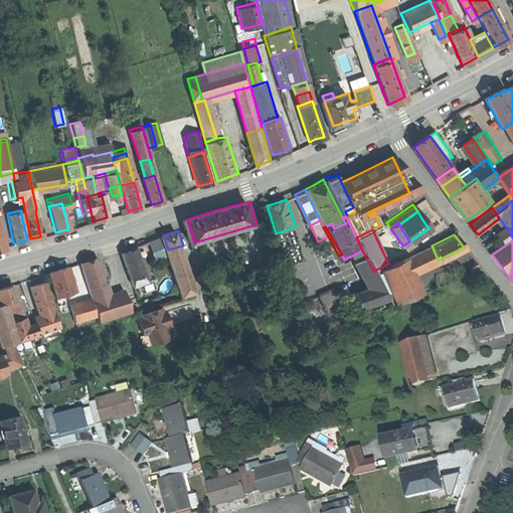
[(404,271),(438,260),(432,245),(431,244),(399,260),(404,271)]
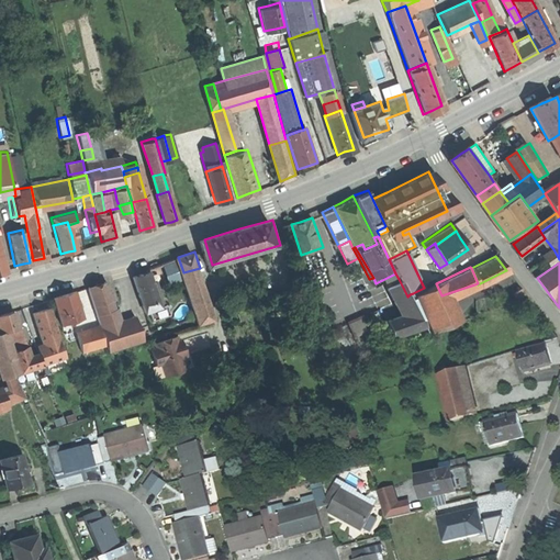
[(215,317),(200,268),(183,272),(200,323),(215,317)]
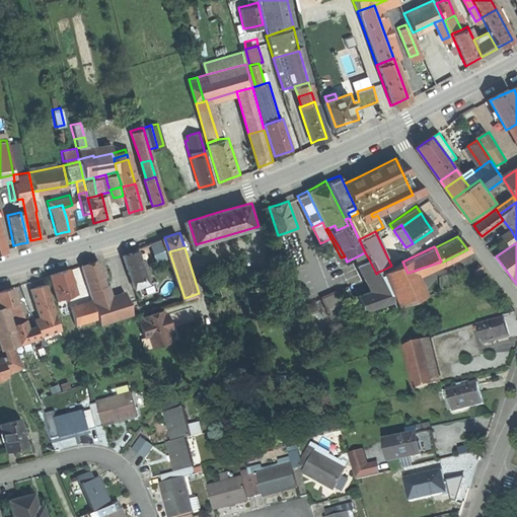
[(128,251),(121,253),(130,280),(144,276),(144,275),(142,269),(139,259),(135,248),(128,251)]
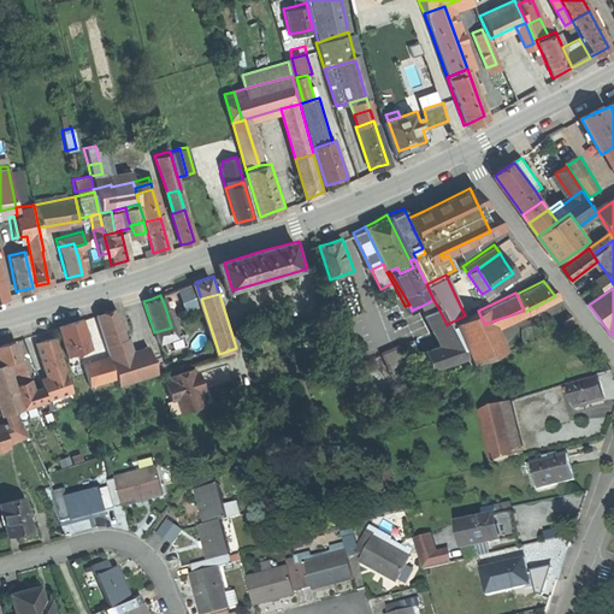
[(465,353),(449,323),(447,325),(437,306),(421,313),(438,344),(423,353),(431,370),(465,353)]
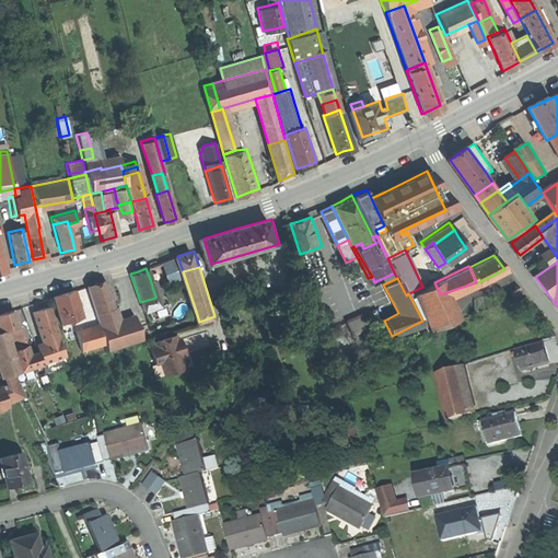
[(99,282),(90,285),(100,316),(102,323),(107,340),(109,349),(144,338),(136,312),(121,316),(118,304),(116,305),(107,279),(99,282)]
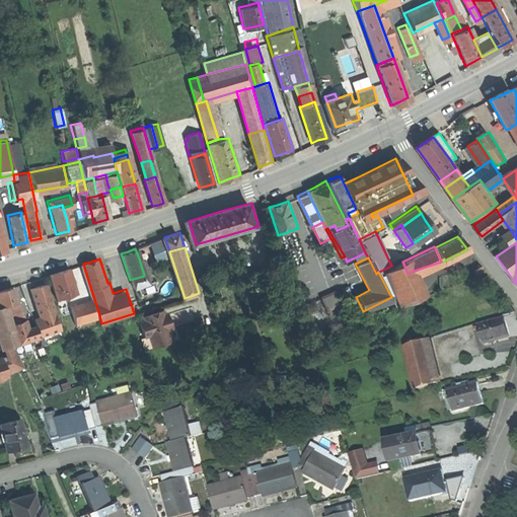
[(419,297),(408,273),(402,262),(402,261),(391,266),(381,271),(395,305),(419,297)]
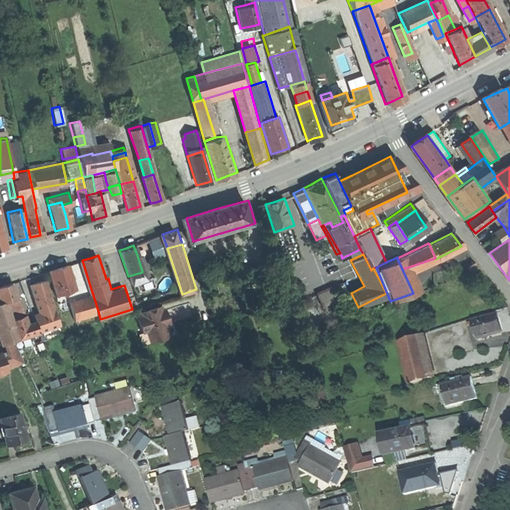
[(472,258),(464,263),(469,270),(477,265),(472,258)]
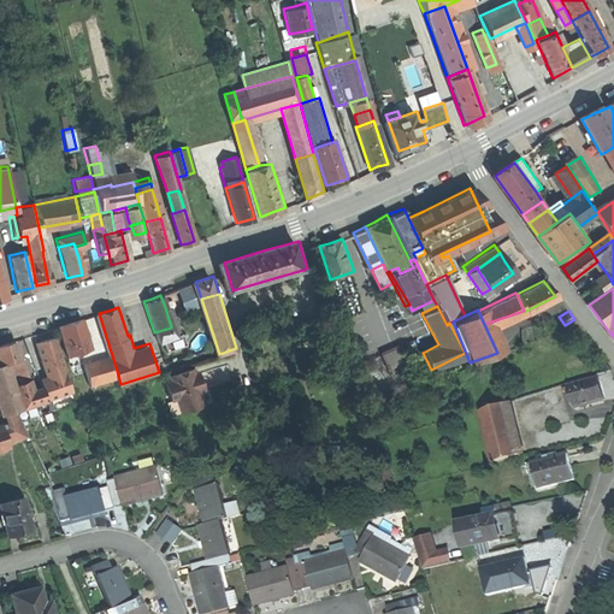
[(70,354),(93,347),(84,318),(71,323),(62,325),(70,354)]
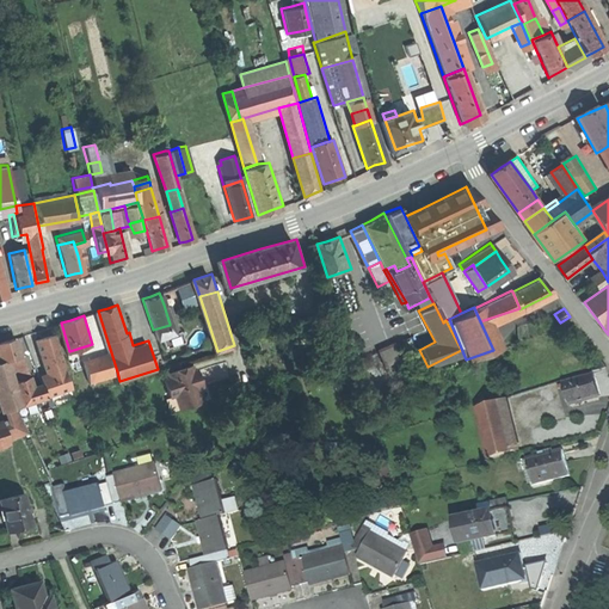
[(172,331),(170,325),(153,330),(154,337),(160,334),(172,331)]
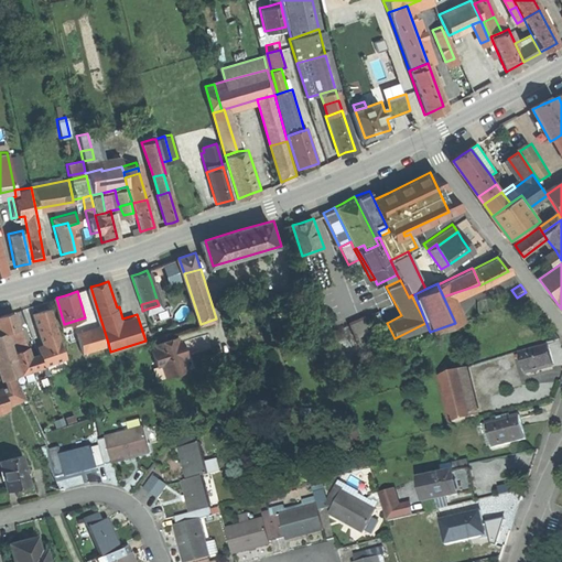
[(165,303),(159,305),(148,309),(153,326),(171,320),(165,303)]
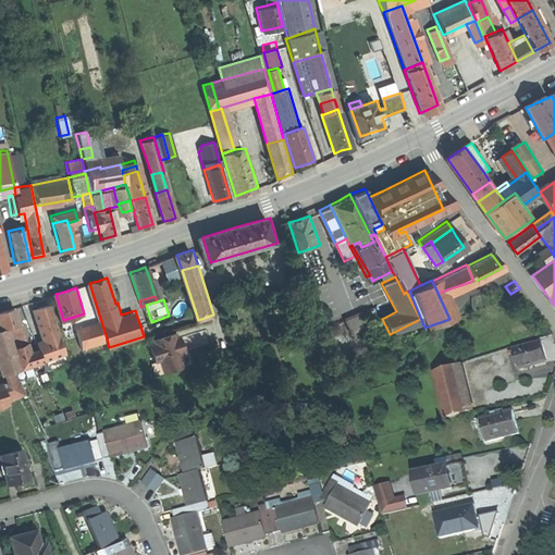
[(44,308),(36,310),(44,336),(61,331),(52,305),(44,308)]
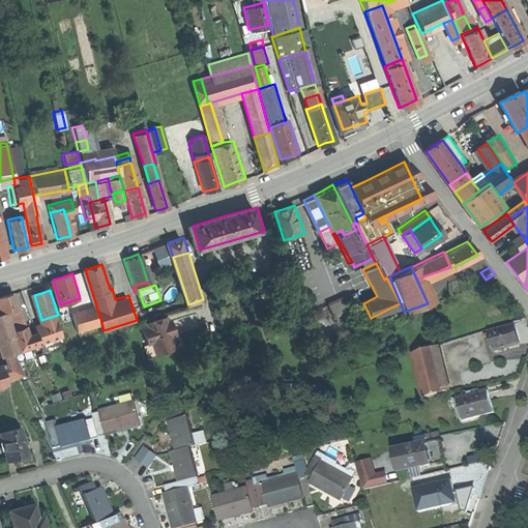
[(9,313),(12,312),(21,310),(16,293),(5,296),(0,297),(0,310),(1,313),(1,315),(9,313)]
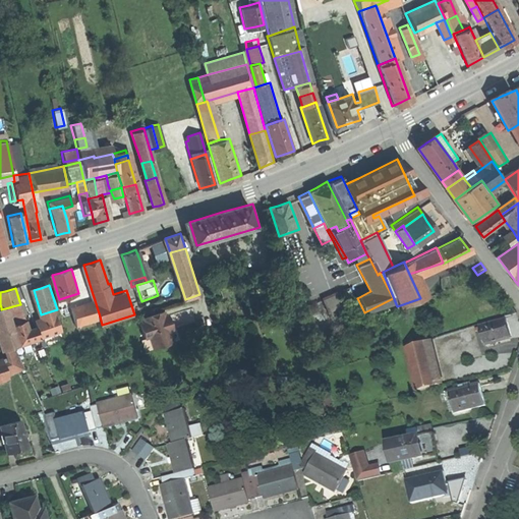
[(321,297),(326,309),(339,303),(334,292),(321,297)]
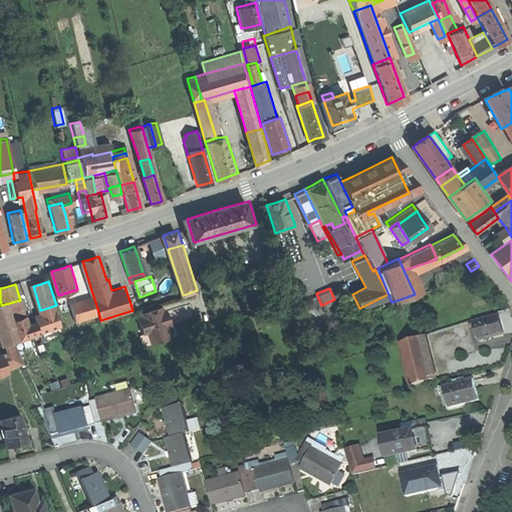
[(77,319),(98,312),(93,296),(88,298),(72,303),(77,319)]
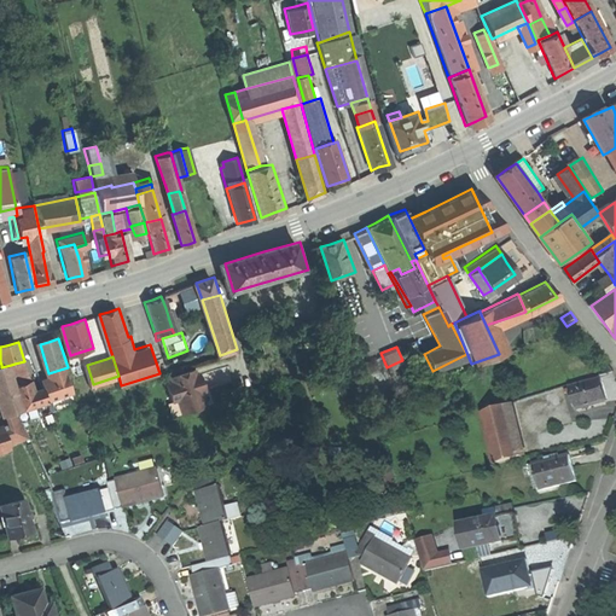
[(24,361),(15,364),(19,385),(33,381),(27,360),(24,361)]
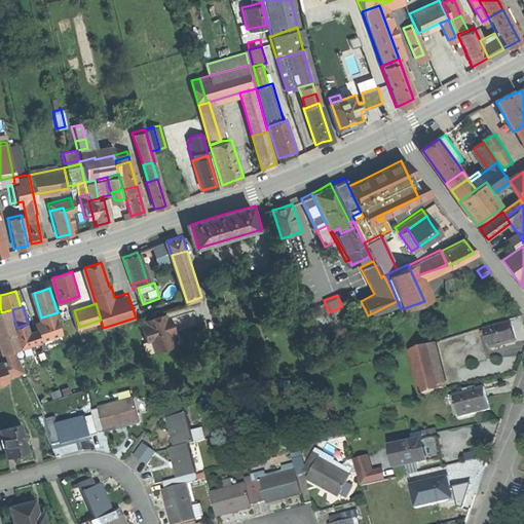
[(24,356),(22,349),(9,310),(1,312),(1,310),(0,310),(0,342),(4,356),(8,354),(12,367),(9,368),(12,376),(27,372),(20,358),(24,356)]
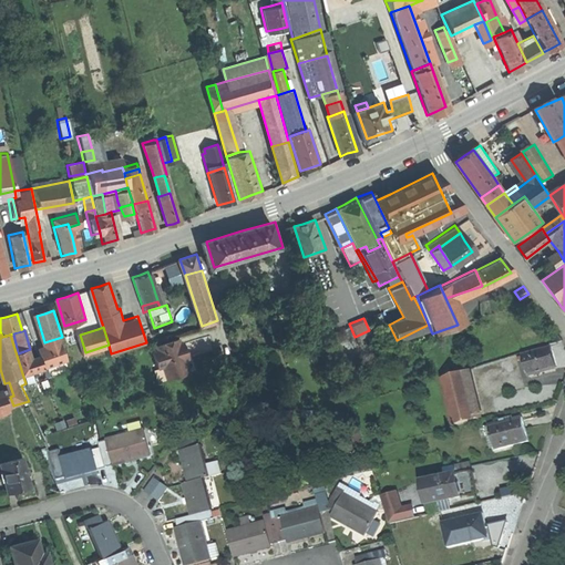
[(192,348),(212,346),(211,335),(191,337),(192,348)]
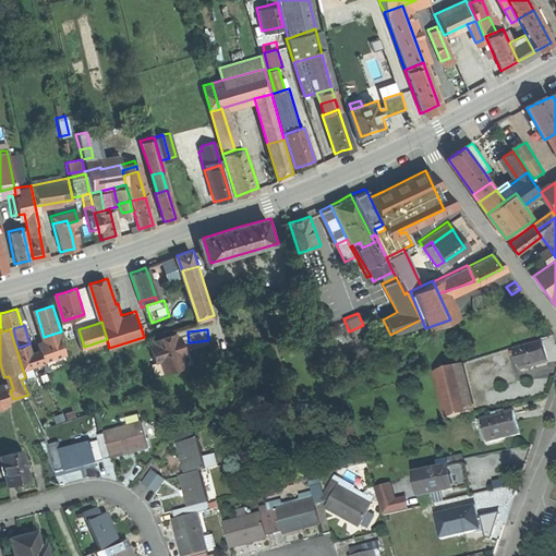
[(62,336),(61,331),(44,337),(44,341),(62,336)]
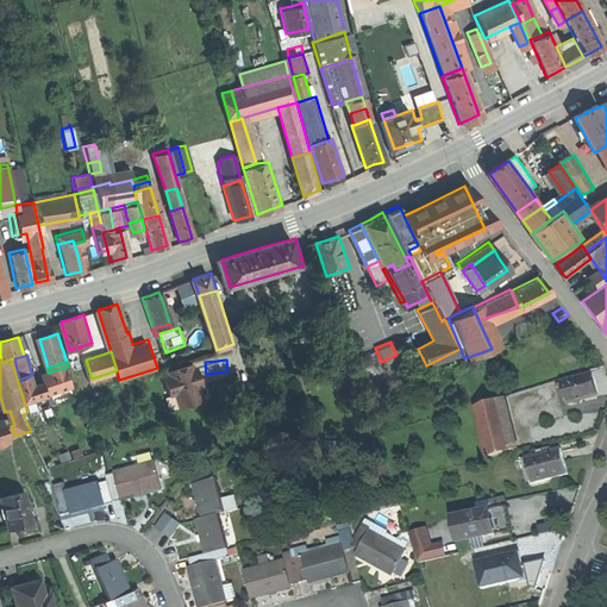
[(187,364),(176,368),(179,376),(183,375),(182,373),(189,370),(187,364)]
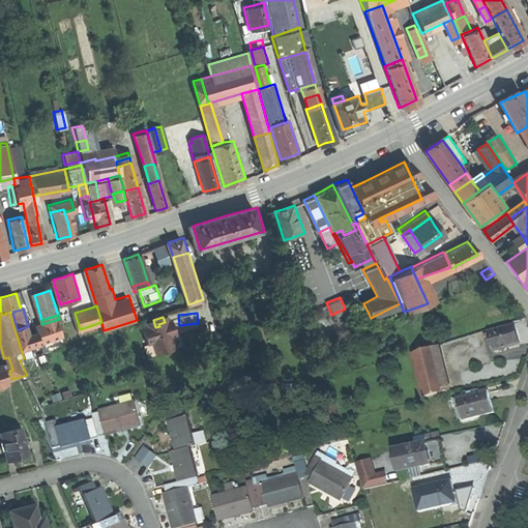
[(65,336),(59,319),(41,324),(38,325),(39,332),(44,344),(65,336)]
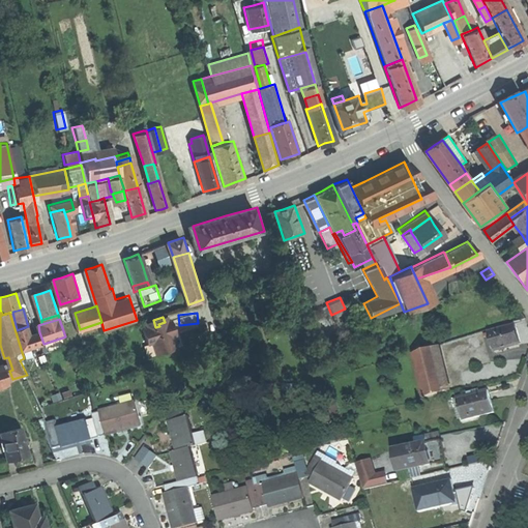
[(153,320),(143,324),(145,329),(140,331),(145,345),(150,343),(154,355),(174,348),(170,335),(173,334),(171,326),(169,321),(165,322),(158,324),(159,326),(155,327),(153,320)]
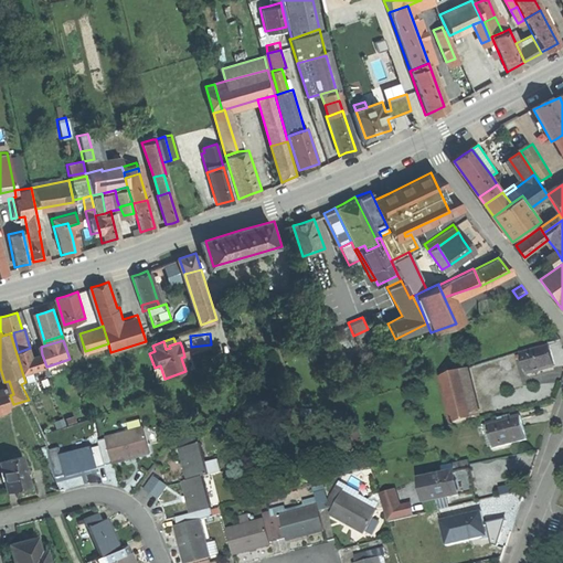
[(520,352),(524,372),(553,365),(551,356),(548,346),(520,352)]
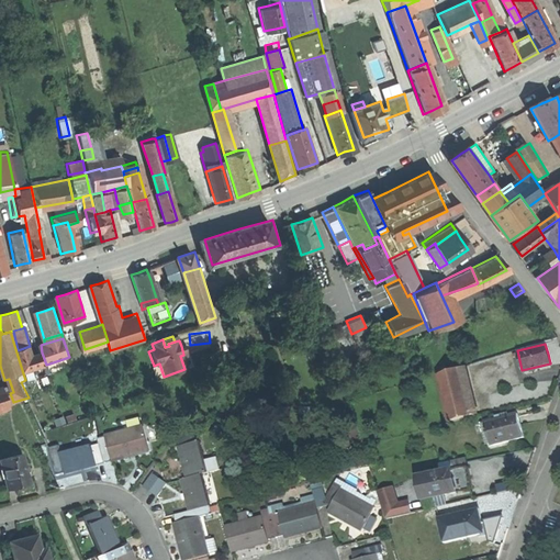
[(32,346),(30,346),(18,350),(21,360),(34,355),(32,346)]
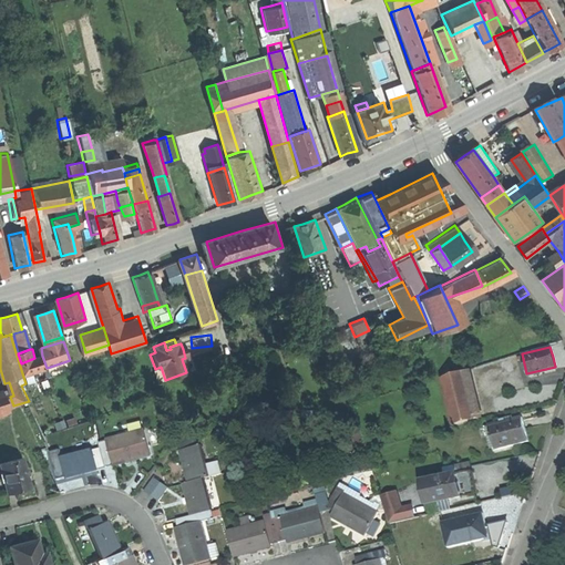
[(38,358),(34,358),(38,370),(47,368),(42,356),(38,358)]
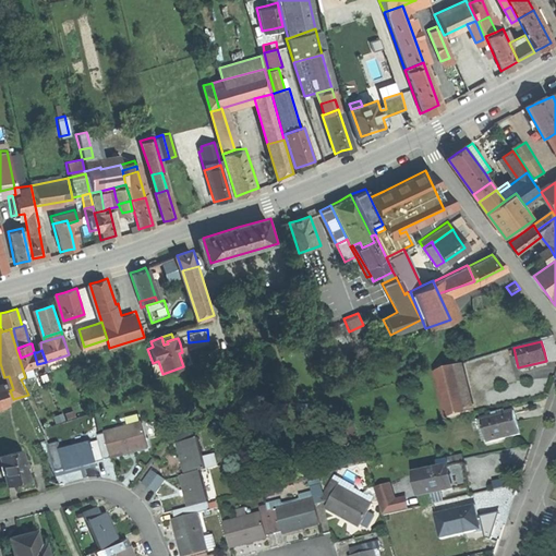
[(37,364),(34,352),(21,358),(24,370),(37,364)]
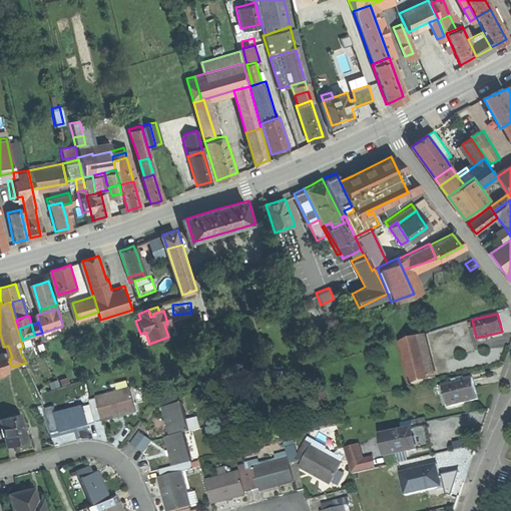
[(410,385),(434,378),(423,335),(398,341),(410,385)]
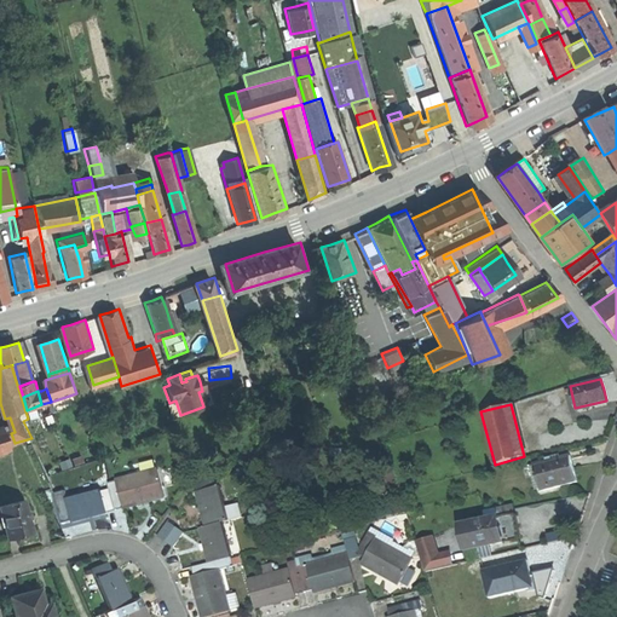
[(0,450),(13,447),(6,426),(0,427),(0,450)]
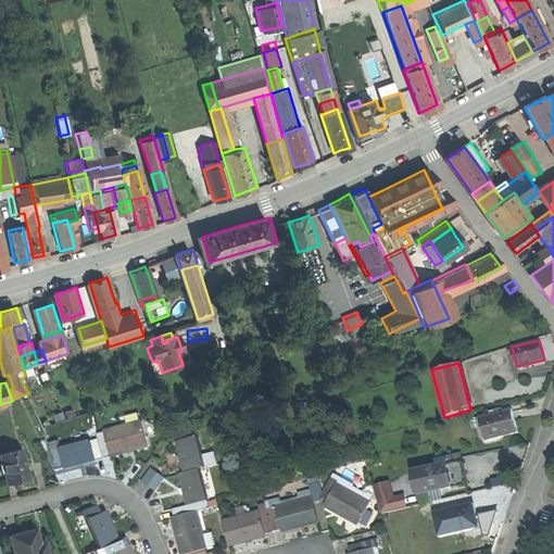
[(479,416),(486,440),(517,431),(514,419),(512,408),(479,416)]
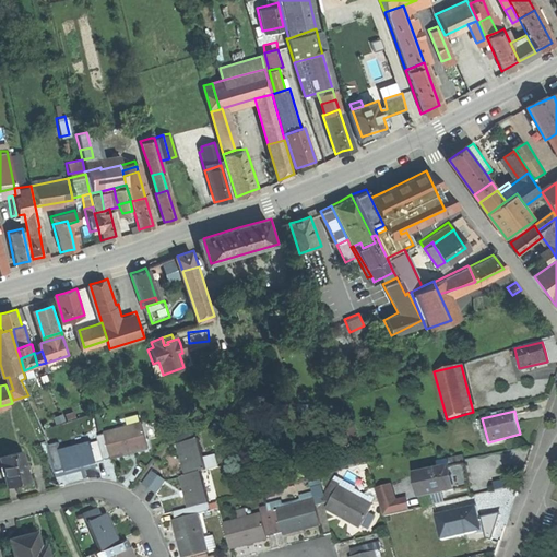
[(104,433),(110,457),(110,458),(131,452),(149,447),(141,422),(104,433)]
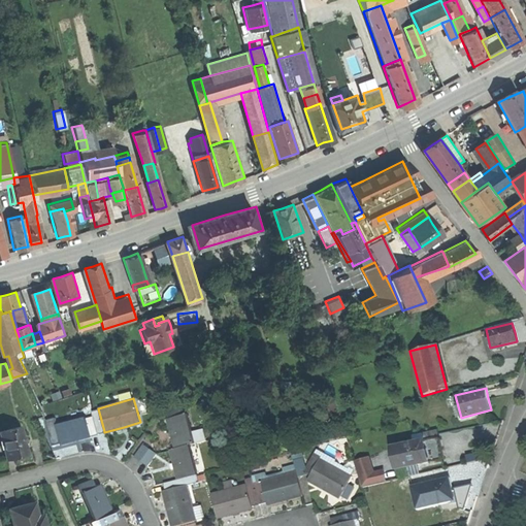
[(91,411),(93,416),(97,433),(104,431),(98,408),(91,411)]
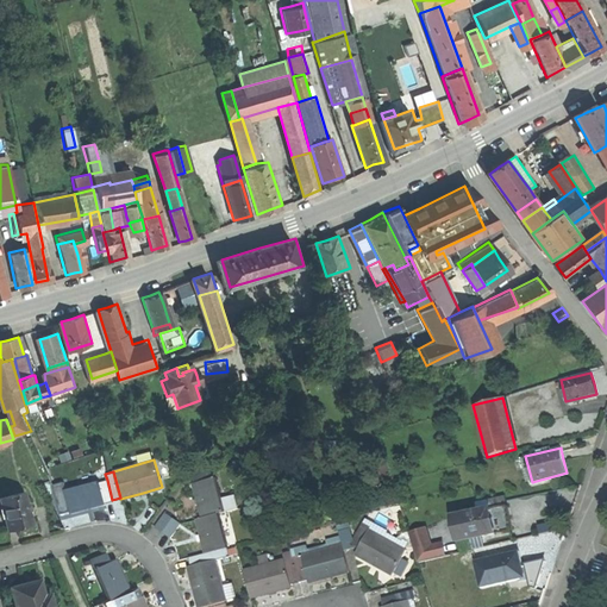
[(214,476),(192,482),(196,499),(201,517),(217,512),(223,511),(219,498),(214,476)]
